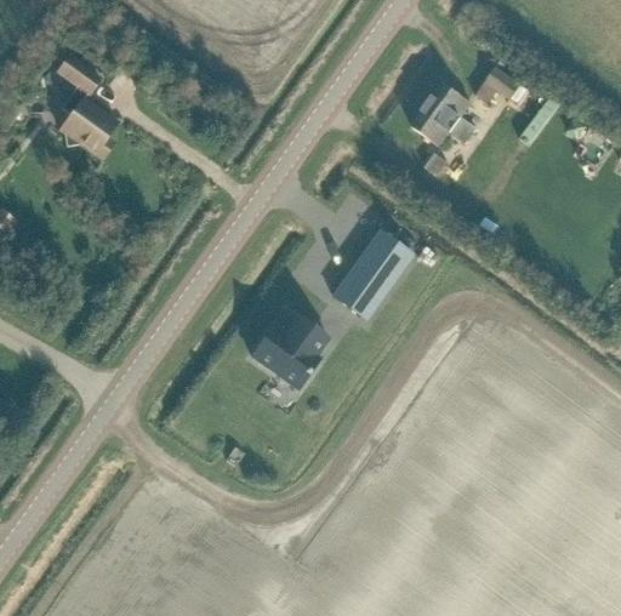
[(68,55),(57,69),(61,74),(75,85),(60,107),(69,113),(58,129),(62,131),(64,146),(78,143),(101,159),(113,142),(106,136),(117,120),(83,97),(86,92),(87,92),(100,78),(68,55)]
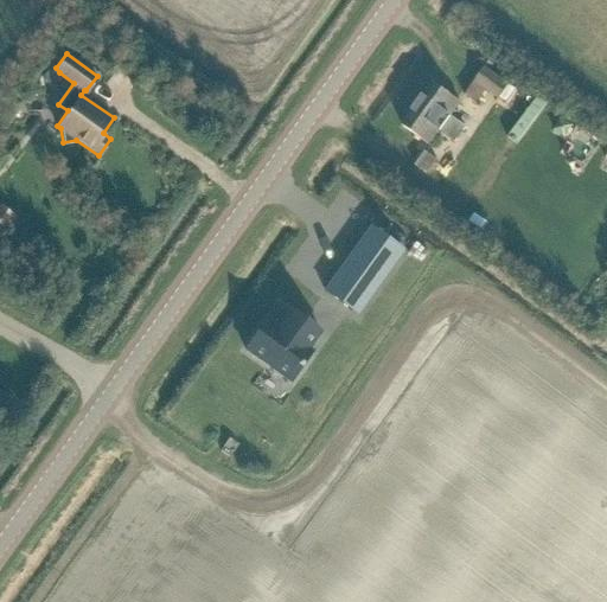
[(485,65),(465,93),(475,101),(486,88),(498,96),(509,82),(485,65)]
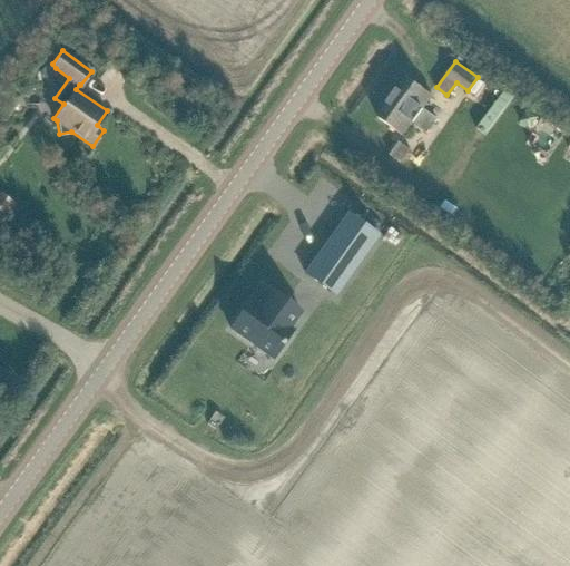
[(47,64),(41,72),(49,79),(56,70),(47,64)]
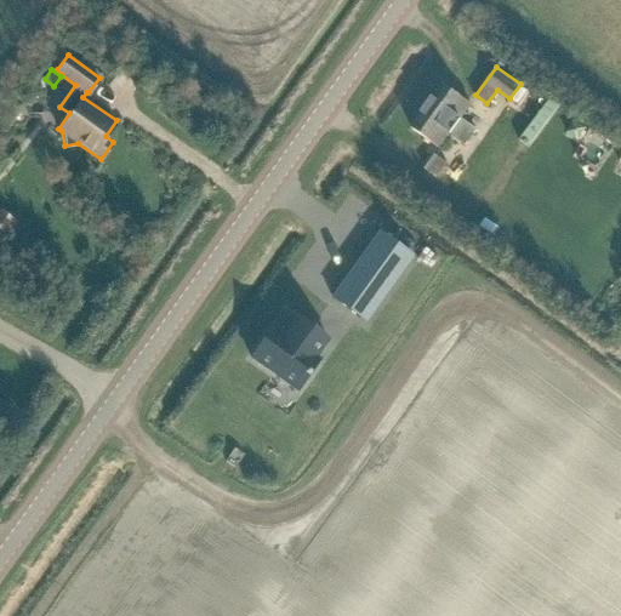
[(442,83),(411,126),(438,146),(449,131),(465,143),(476,127),(460,117),(469,102),(442,83)]
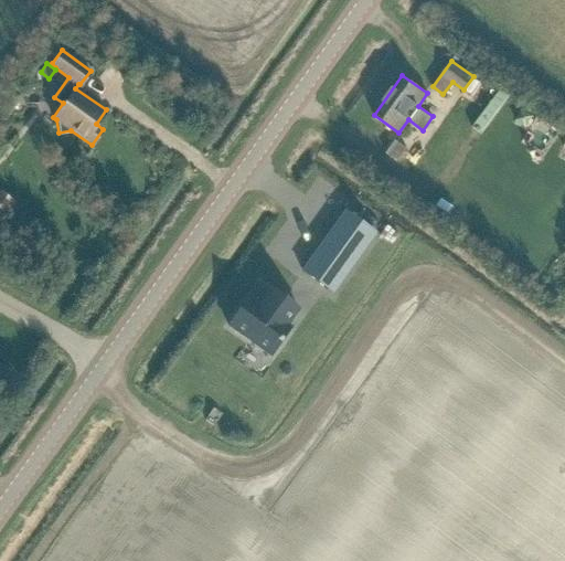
[(396,138),(386,151),(396,159),(406,146),(396,138)]
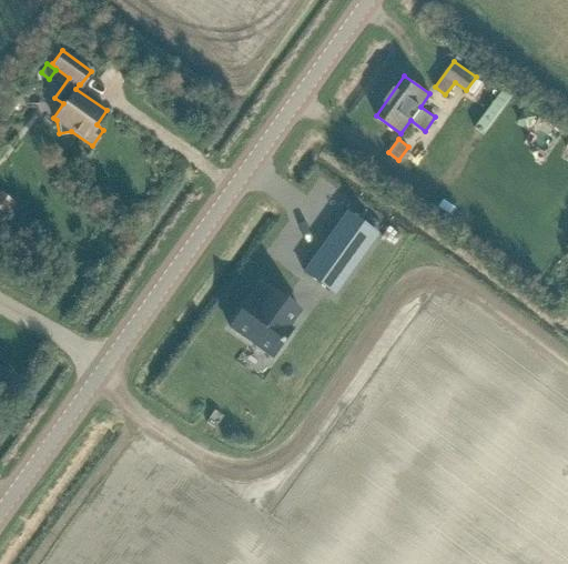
[(0,189),(0,220),(14,200),(0,189)]
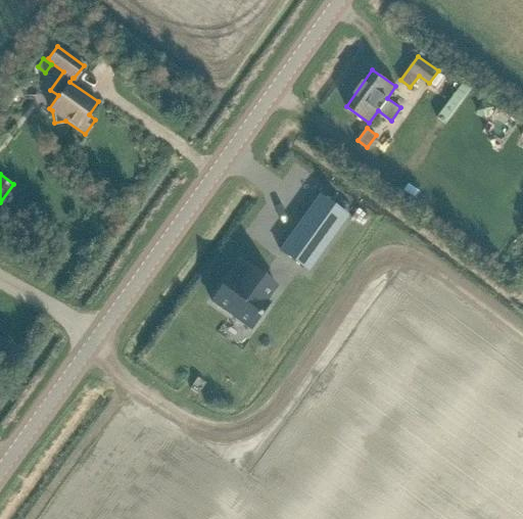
[(320,193),(280,248),(307,269),(348,214),(320,193)]
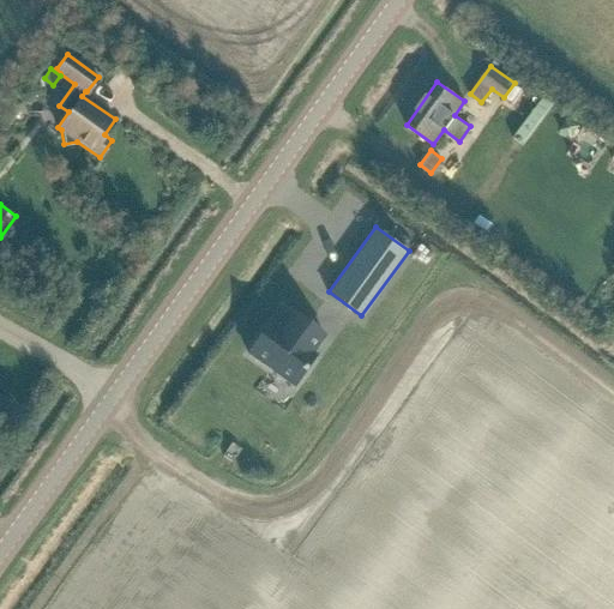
[(284,330),(270,319),(248,350),(294,384),(317,353),(312,350),(325,333),(294,311),(293,312),(296,314),(284,330)]
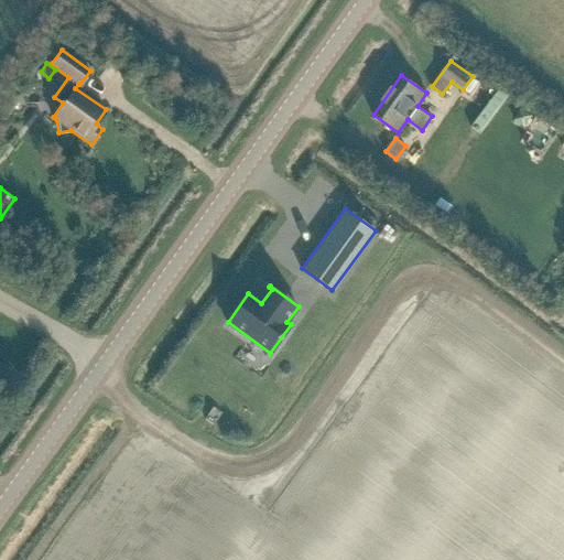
[(213,405),(206,416),(216,422),(223,411),(213,405)]
